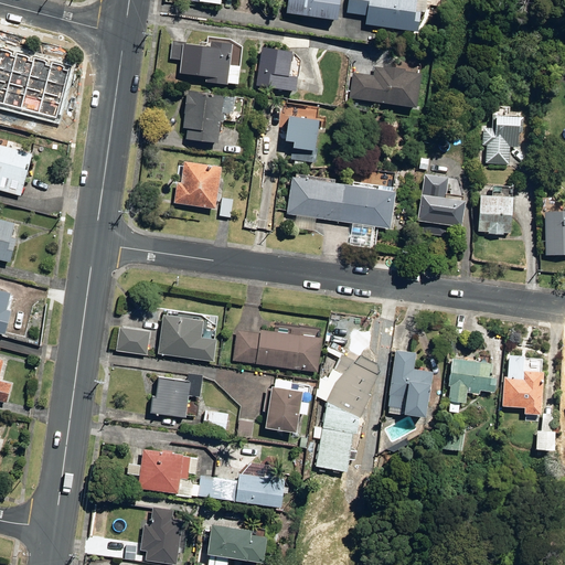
[(290,0),(289,12),(341,18),(342,0),(290,0)]
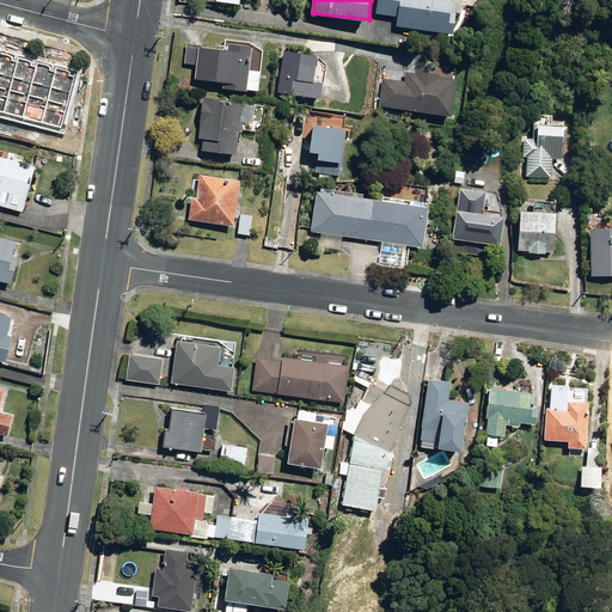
[(398,25),(457,32),(459,13),(453,12),(453,0),(378,0),(378,13),(399,16),(398,25)]
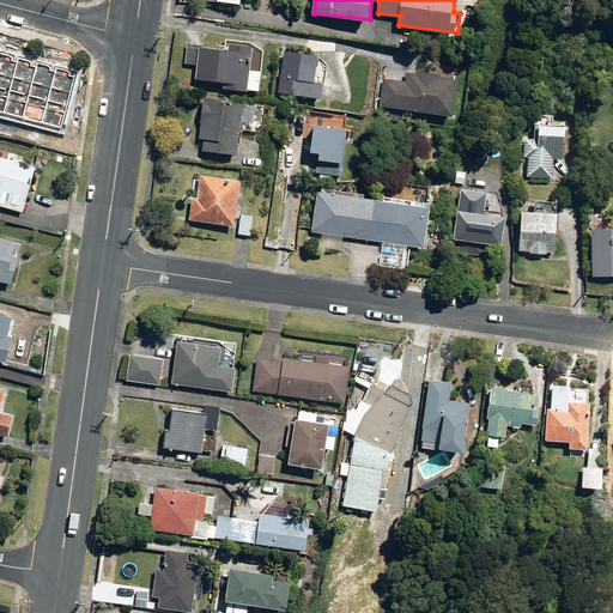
[(226,82),(226,87),(252,90),(255,46),(231,43),(230,48),(200,46),(198,79),(226,82)]
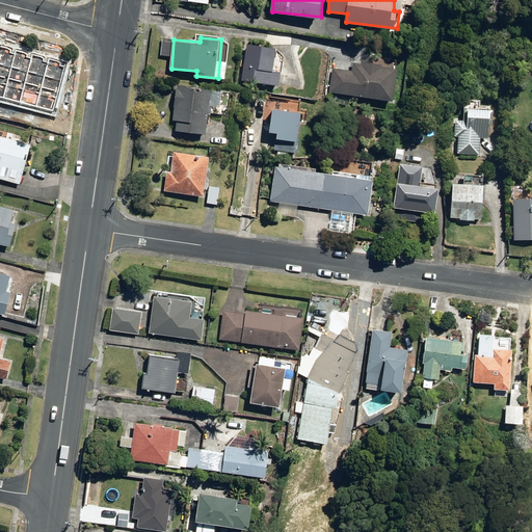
[(243,80),(282,85),(283,72),(275,71),(278,48),(247,44),(243,80)]
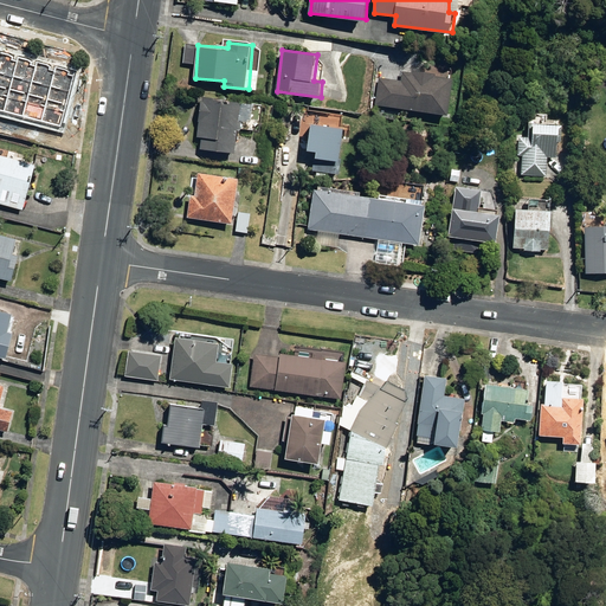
[(19,57),(0,51),(0,110),(4,113),(19,57)]
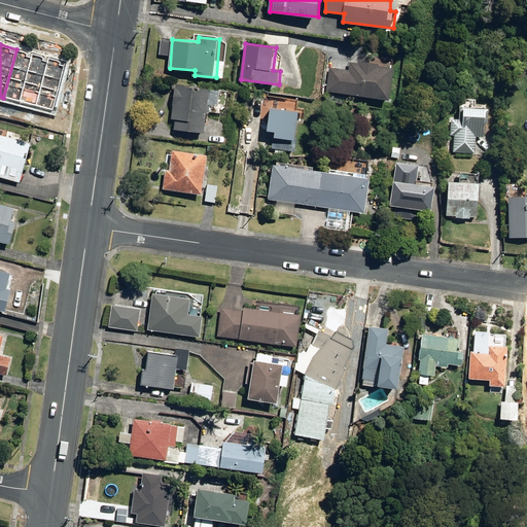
[(16,49),(3,98),(20,102),(20,101),(32,54),(16,49)]
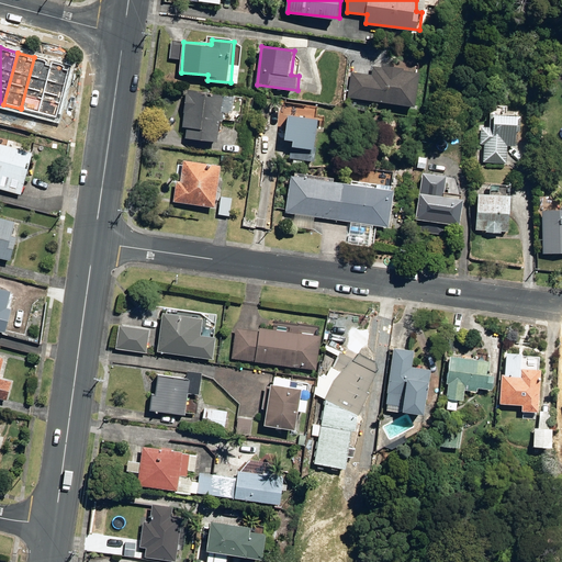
[(53,63),(34,57),(21,108),(38,113),(53,63)]
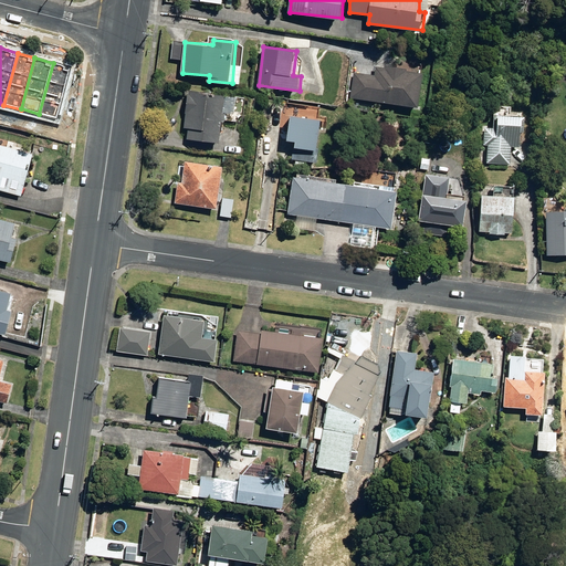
[(53,63),(39,114),(56,118),(71,67),(53,63)]
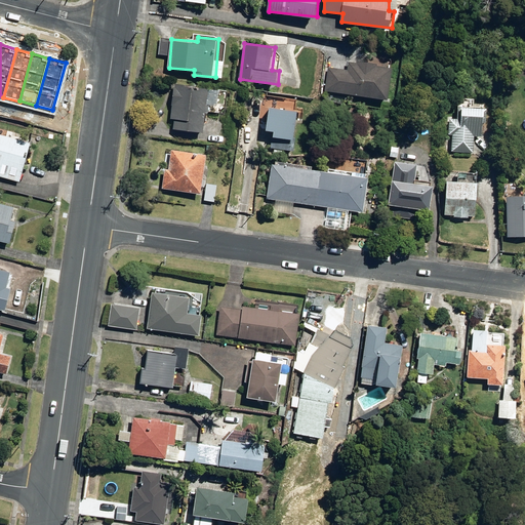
[(325,91),(389,99),(394,68),(377,66),(377,63),(358,61),(358,63),(350,62),(349,69),(328,67),(325,91)]
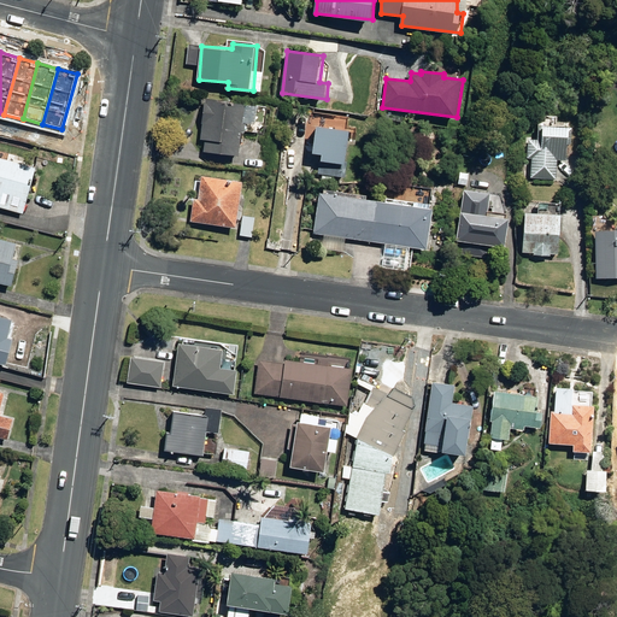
[(205,151),(240,154),(244,123),(266,125),(268,106),(207,99),(203,137),(207,137),(205,151)]
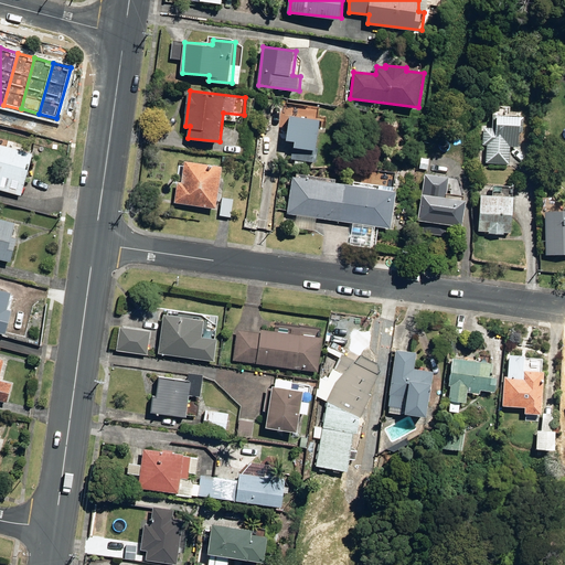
[(292,158),(317,161),(323,118),(294,114),(290,138),(296,139),(292,158)]
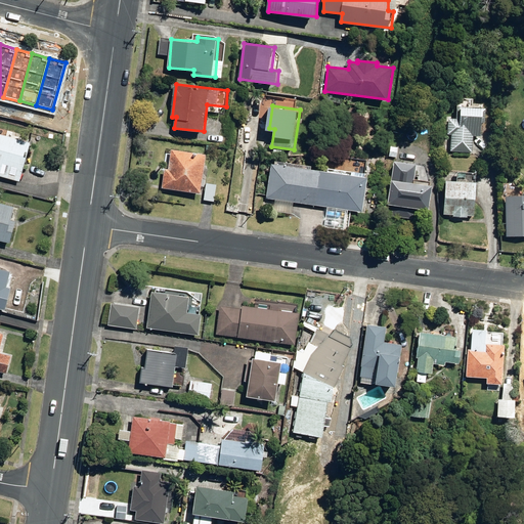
[(452,149),(474,150),(474,136),(481,136),(482,123),(486,123),(487,108),(459,106),(457,118),(450,117),(449,132),(453,132),(452,149)]
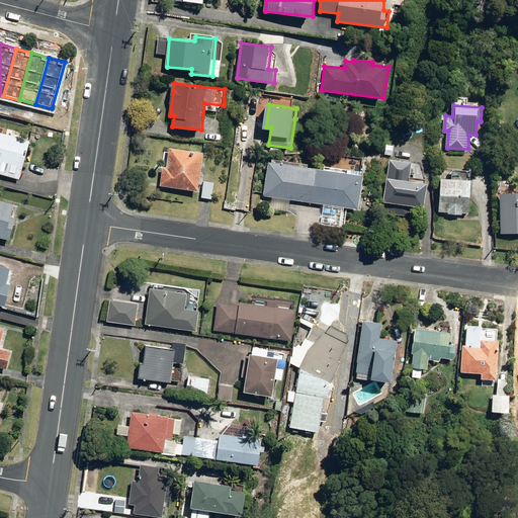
[(0,173),(20,179),(31,140),(0,131),(0,173)]
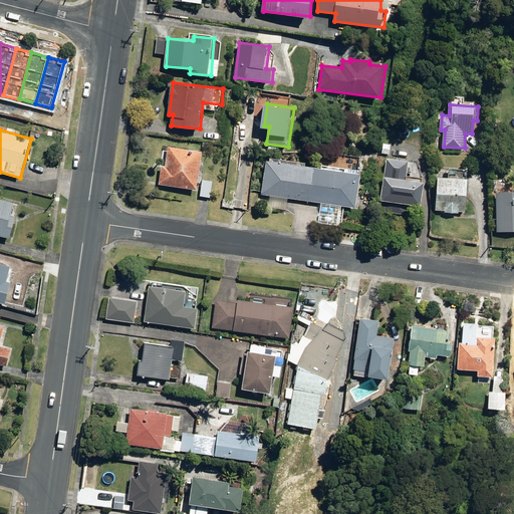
[(382,153),(390,154),(391,143),(383,143),(382,153)]
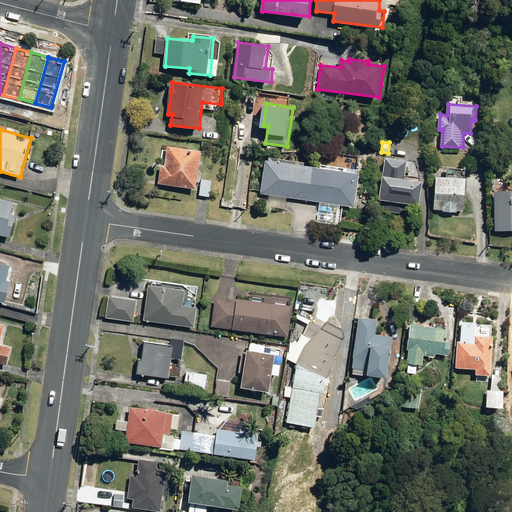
[(160,183),(197,188),(202,150),(168,146),(166,166),(162,165),(160,183)]
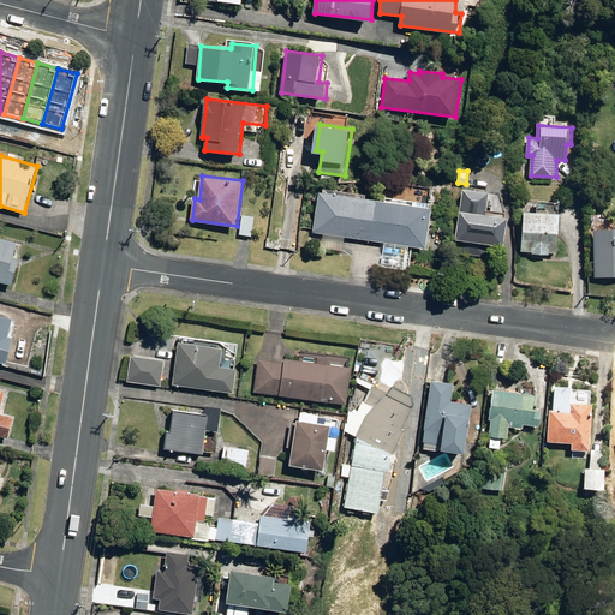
[(465,238),(463,248),(505,254),(509,218),(489,214),(493,191),(466,187),(459,237),(465,238)]
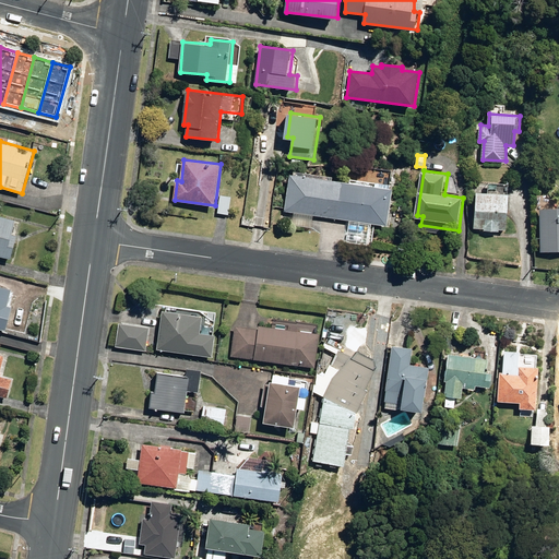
[(336,217),(341,181),(292,175),(286,210),(336,217)]
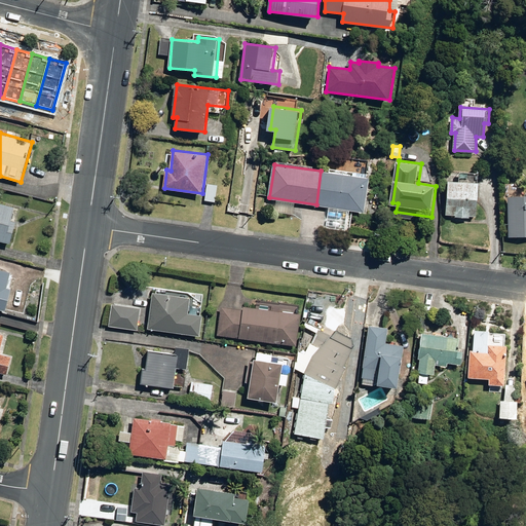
[(371,177),(321,171),(316,204),(366,211),(371,177)]
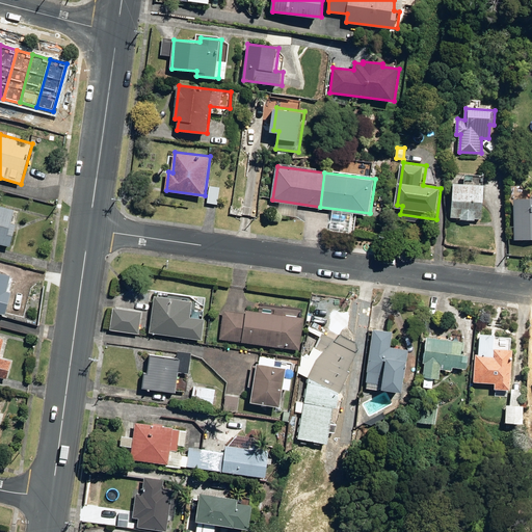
[(464,219),(479,219),(479,217),(484,217),(485,185),(454,183),(453,216),(464,216),(464,219)]
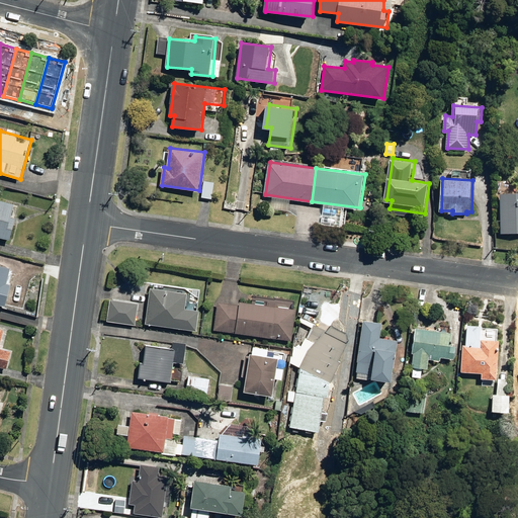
[(202,197),(212,199),(216,182),(205,181),(202,197)]
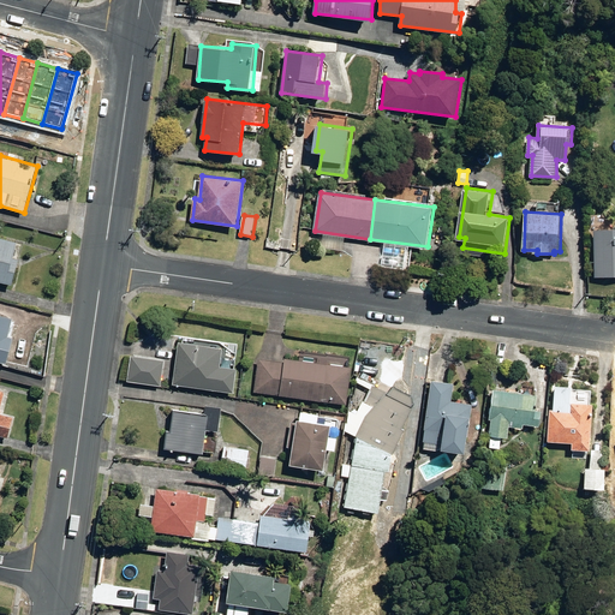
[(614,228),(597,230),(597,276),(614,275),(614,228)]
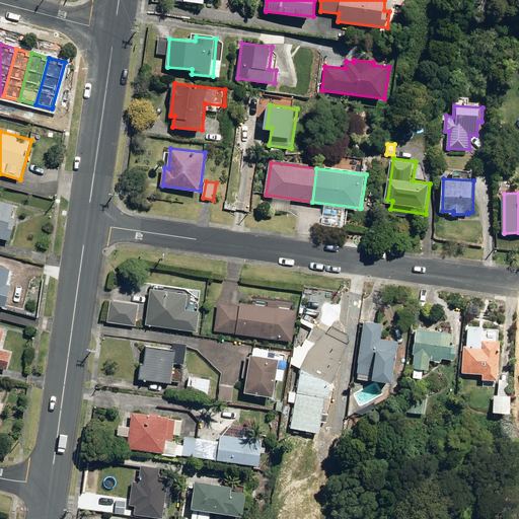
[(0,237),(11,240),(17,218),(12,217),(15,205),(0,200),(0,237)]
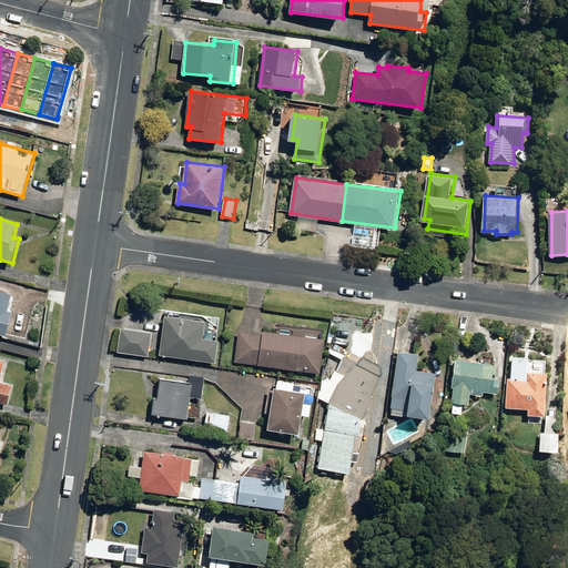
[(0,334),(7,336),(13,313),(8,311),(13,294),(0,290),(0,334)]
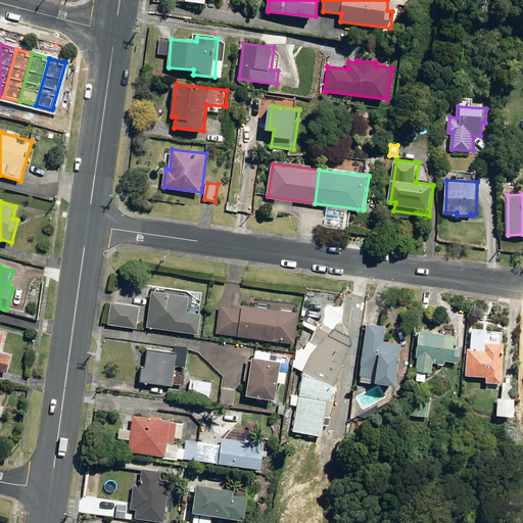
[(146,325),(198,331),(200,311),(187,308),(189,293),(151,287),(146,325)]
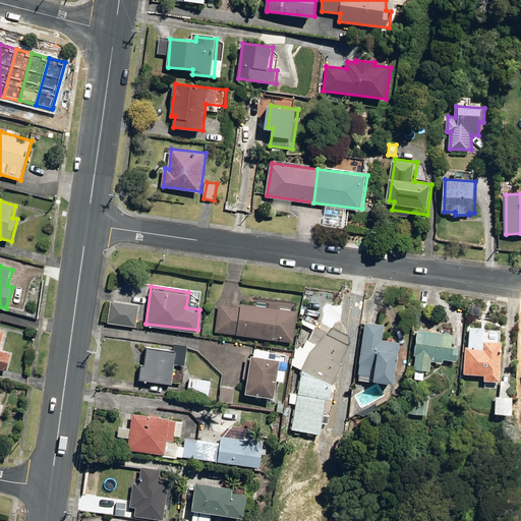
[(108,321),(135,325),(138,303),(111,299),(108,321)]
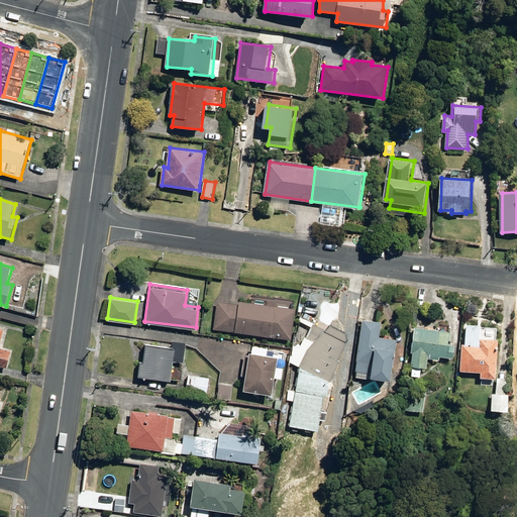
[(213,327),(291,338),(295,306),(236,299),(235,302),(217,300),(213,327)]
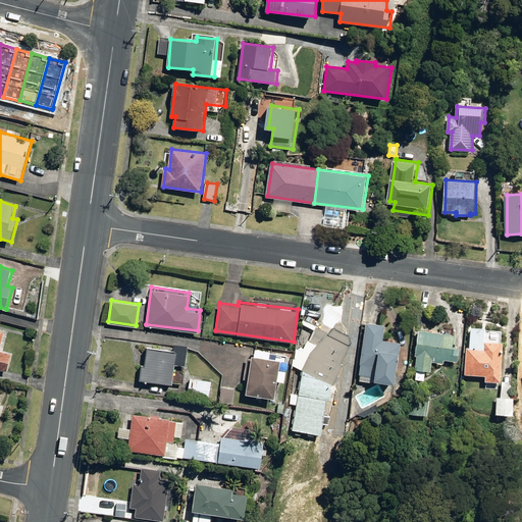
[(373,376),(394,379),(399,340),(382,337),(384,321),(367,319),(358,378),(373,380),(373,376)]
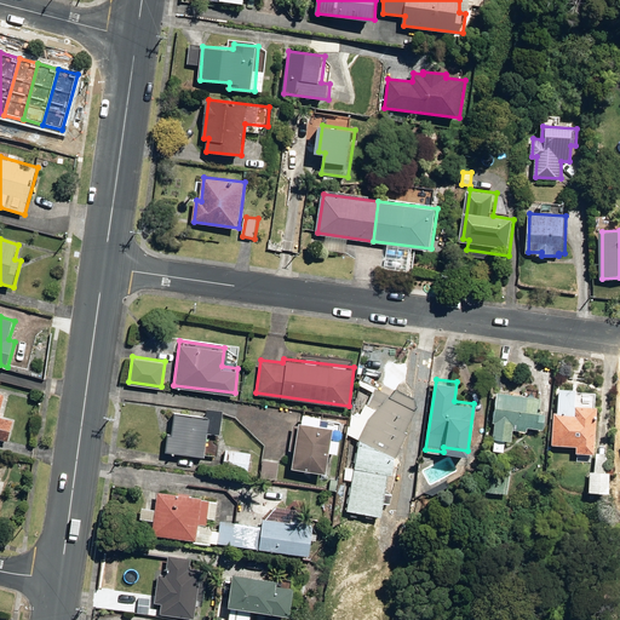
[(577,451),(595,452),(597,405),(577,403),(577,386),(560,385),(558,409),(554,409),(552,443),(577,443),(577,451)]
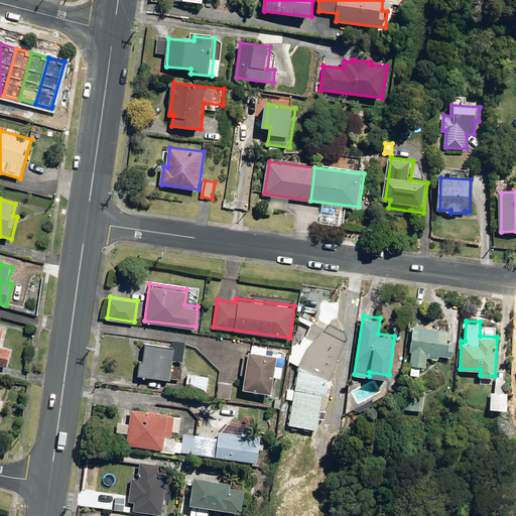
[(337,356),(346,339),(345,339),(347,335),(345,330),(330,321),(307,348),(299,364),(289,422),(317,428),(324,392),(326,393),(328,381),(340,358),(337,356)]
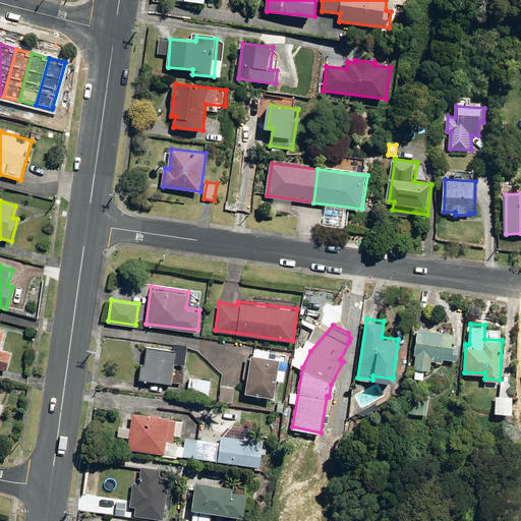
[(415,354),(414,366),(429,368),(430,360),(442,361),(443,357),(456,359),(458,346),(453,345),(455,333),(417,328),(414,354),(415,354)]
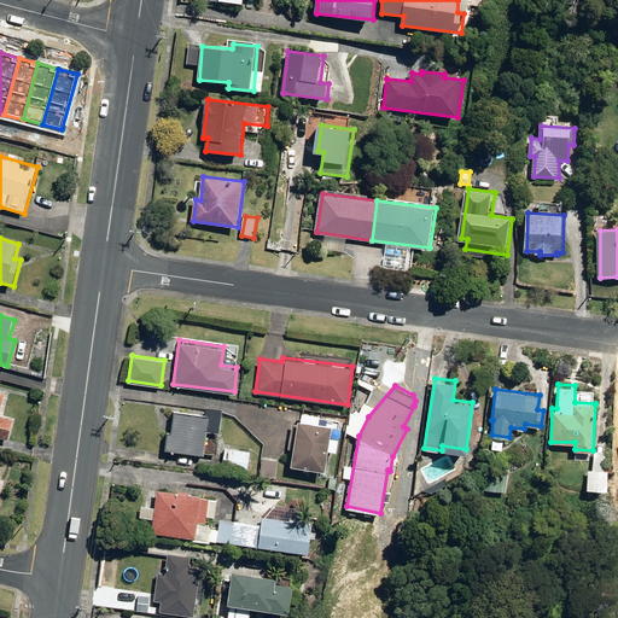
[(0,437),(9,439),(13,419),(0,414),(6,394),(0,391),(0,437)]
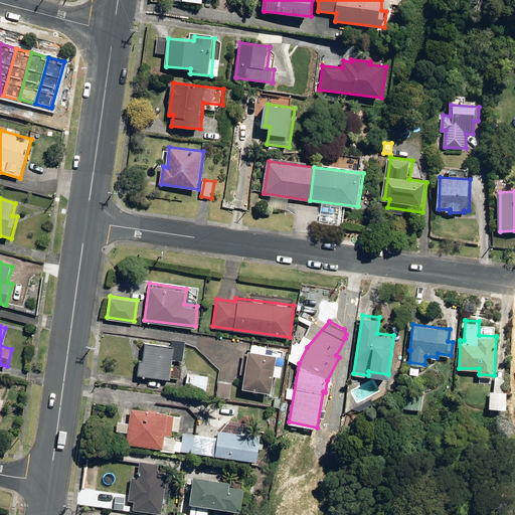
[(138,373),(169,377),(172,357),(182,358),(184,340),(171,338),(171,343),(145,340),(142,358),(140,357),(138,373)]
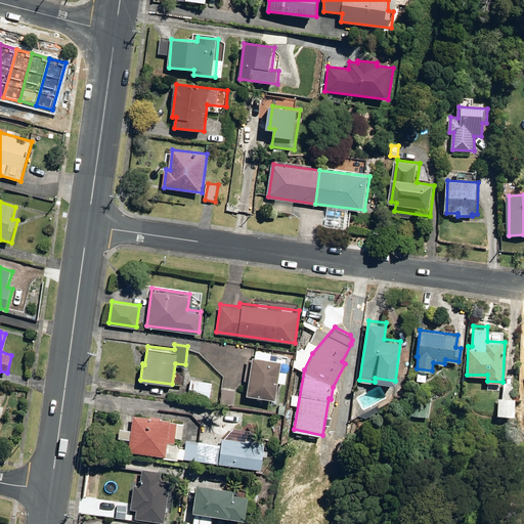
[(247,392),(274,396),(277,376),(285,377),(288,353),(256,349),(255,354),(252,354),(247,392)]
